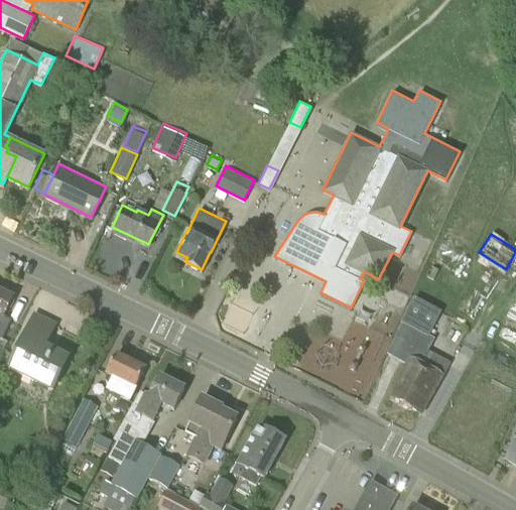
[(10,315),(4,312),(12,294),(0,288),(0,333),(1,334),(10,315)]
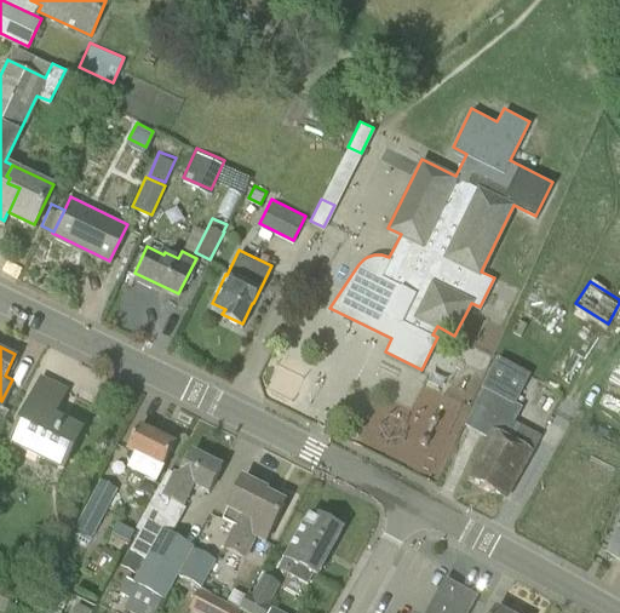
[(514,401),(530,371),(499,354),(483,384),(514,401)]
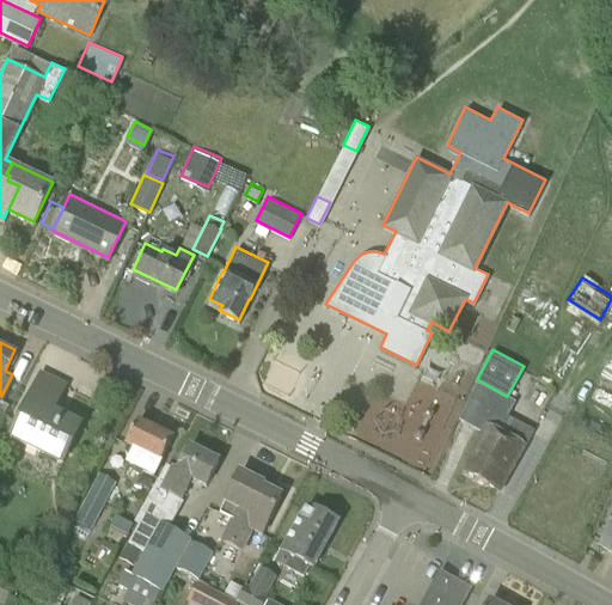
[(279,359),(270,379),(289,386),(298,367),(279,359)]
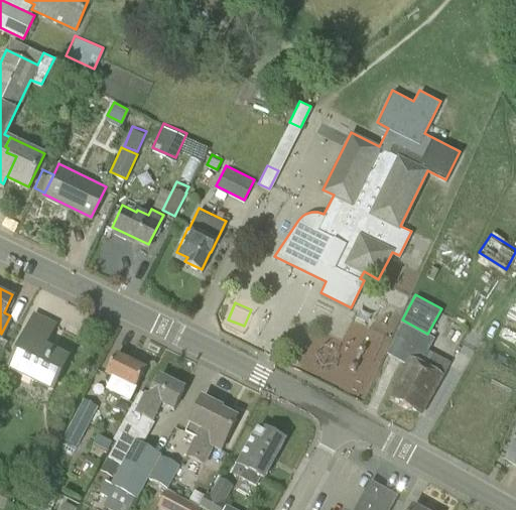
[(44,345),(54,323),(34,312),(24,335),(23,335),(8,366),(51,387),(68,356),(44,345)]
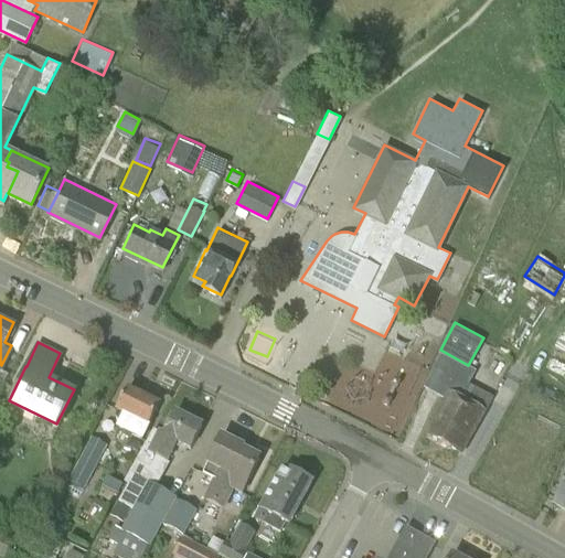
[(461,449),(483,408),(490,396),(448,373),(438,392),(445,395),(426,430),(461,449)]
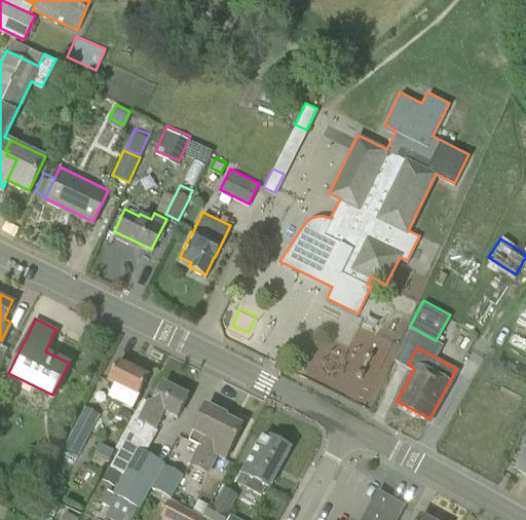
[(132,407),(138,394),(148,374),(117,360),(108,379),(116,383),(109,396),(121,402),(132,407)]
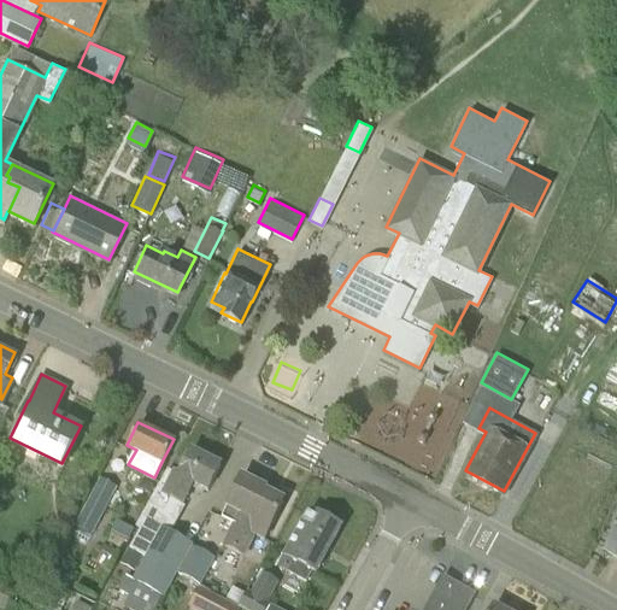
[(129,545),(145,552),(136,567),(131,576),(127,573),(119,585),(129,591),(124,602),(139,609),(151,609),(163,591),(164,592),(193,541),(170,529),(176,517),(183,503),(181,500),(192,480),(207,487),(219,462),(192,447),(180,471),(166,465),(136,523),(140,526),(129,545)]
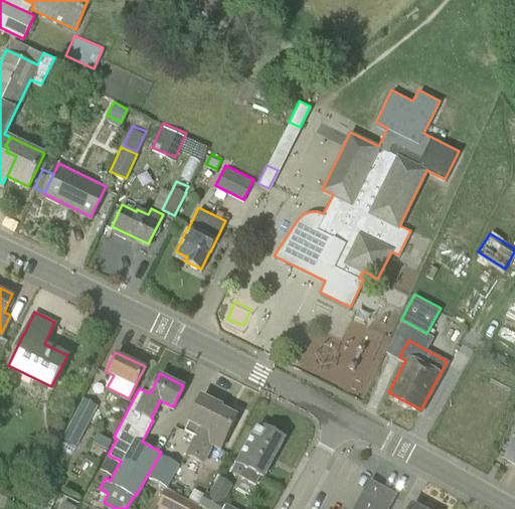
[(220,447),(236,414),(220,406),(221,404),(201,394),(189,419),(185,429),(195,435),(186,452),(203,461),(212,443),(220,447)]
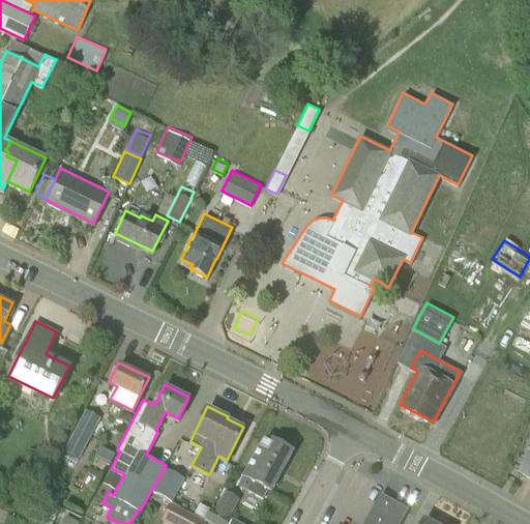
[(80,456),(100,414),(85,407),(64,448),(80,456)]
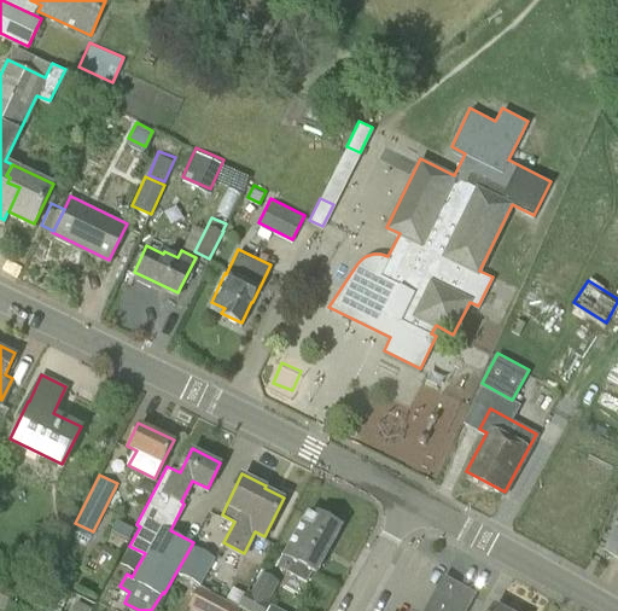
[(186,502),(199,511),(211,492),(197,483),(186,502)]
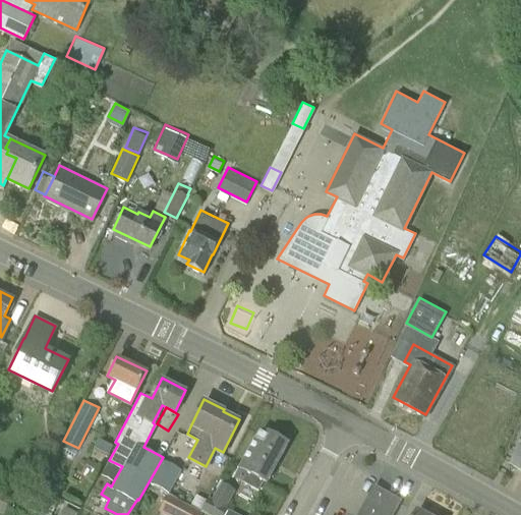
[(267,434),(259,431),(235,474),(257,487),(262,477),(267,480),(287,442),(268,431),(267,434)]
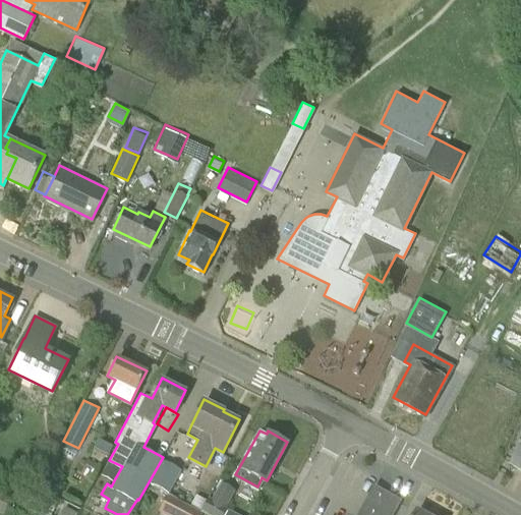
[(109,452),(114,443),(98,434),(93,443),(109,452)]
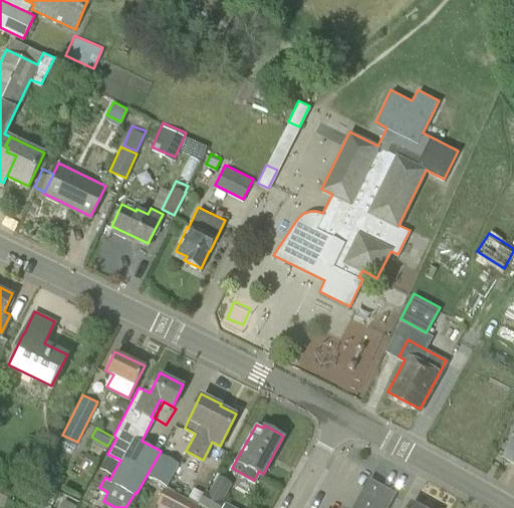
[(513,435),(504,454),(513,460),(513,435)]
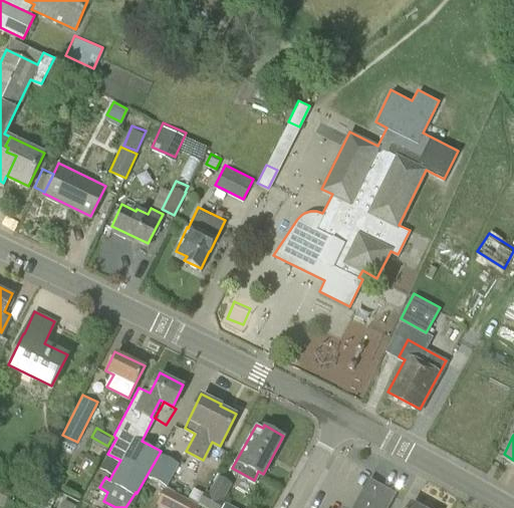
[(113,472),(120,460),(107,454),(105,453),(99,465),(113,472)]
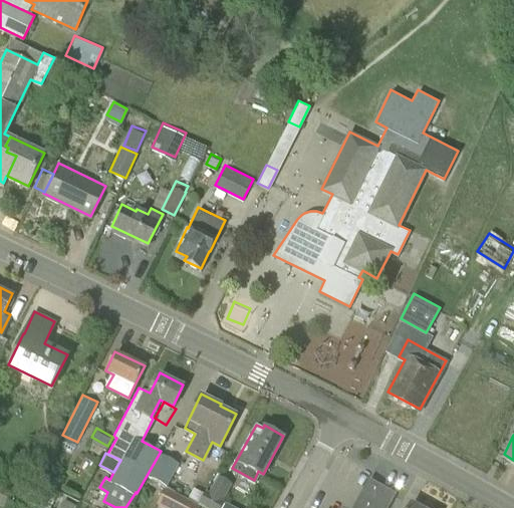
[(163,453),(151,476),(167,484),(175,489),(181,477),(173,473),(179,462),(163,453)]
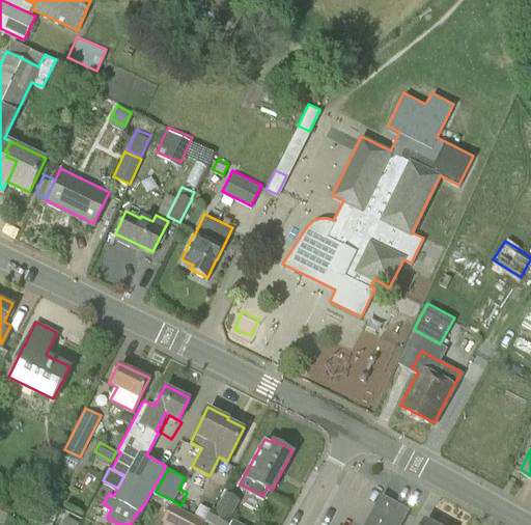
[(229,514),(240,498),(225,489),(215,506),(214,505),(212,508),(205,519),(216,524),(226,524),(232,516),(229,514)]
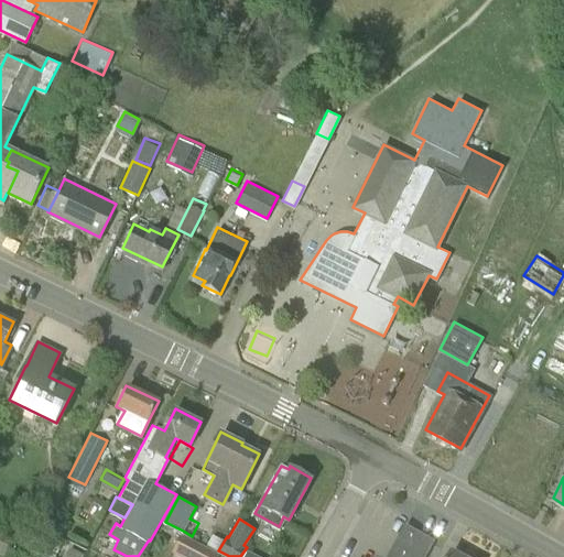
[(421,556),(431,539),(405,526),(388,556),(421,556)]
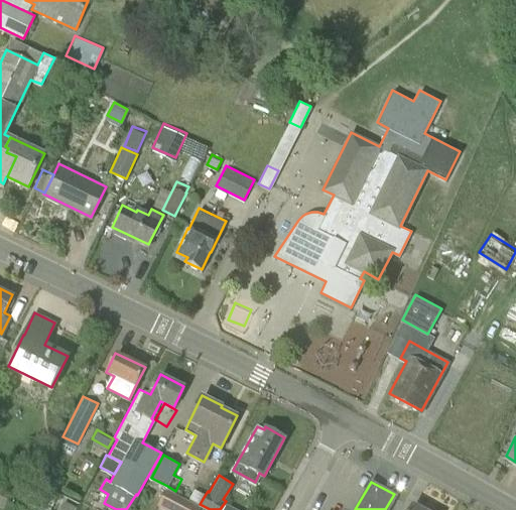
[(168,509),(199,509),(202,506),(165,487),(156,504),(168,509)]
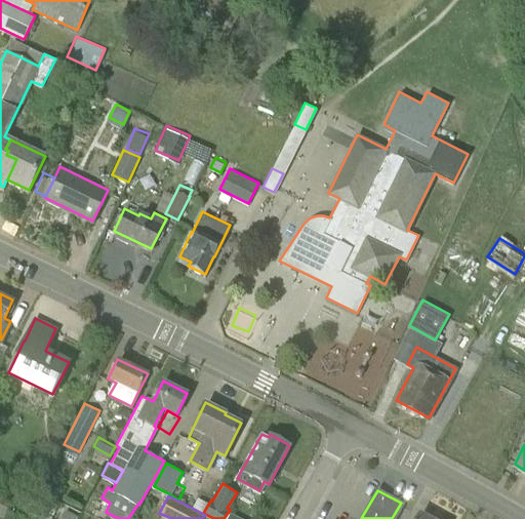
[(192,507),(203,513),(209,503),(197,496),(192,507)]
